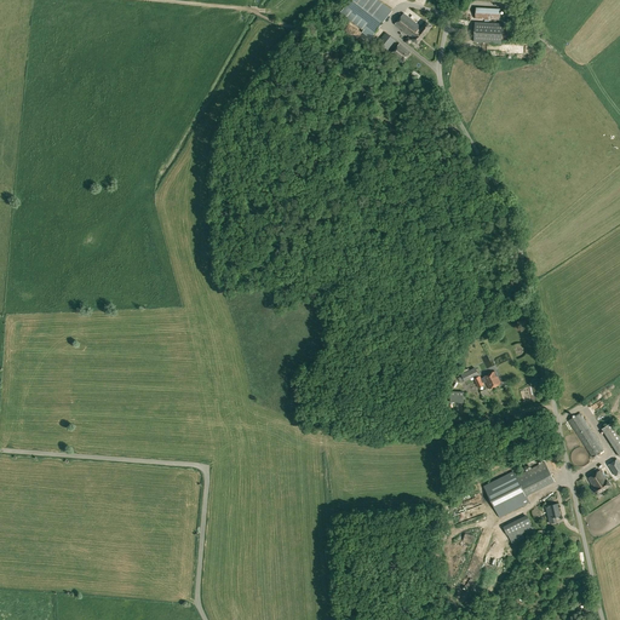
[(348,17),(363,29),(362,32),(371,39),(372,36),(391,12),(375,0),(349,0),(342,11),(348,17)]
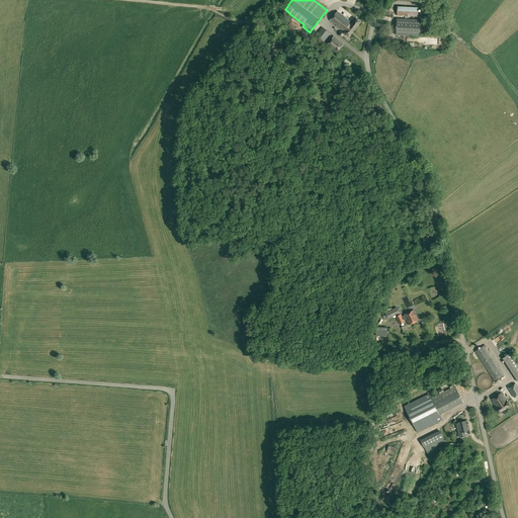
[(397,15),(418,16),(418,7),(398,6),(397,15)]
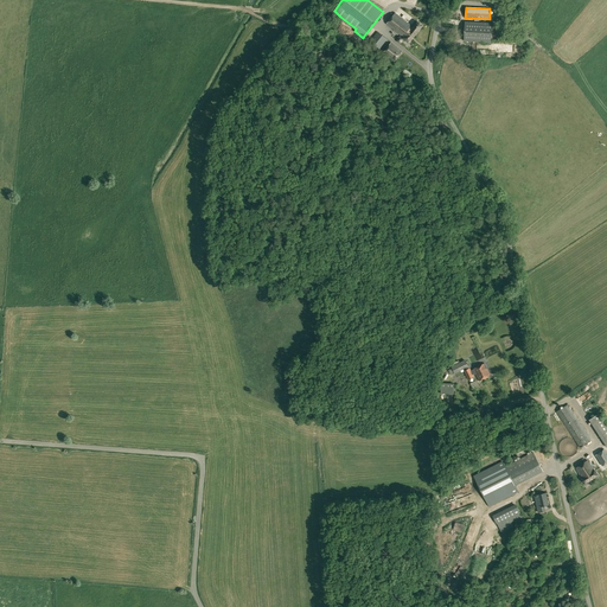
[(403,38),(409,43),(422,26),(417,21),(413,27),(395,13),(387,24),(403,38)]
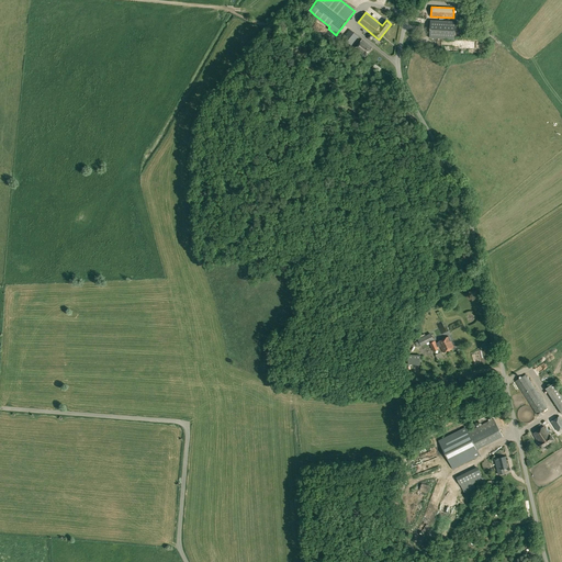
[(429,37),(454,38),(456,21),(430,20),(429,37)]
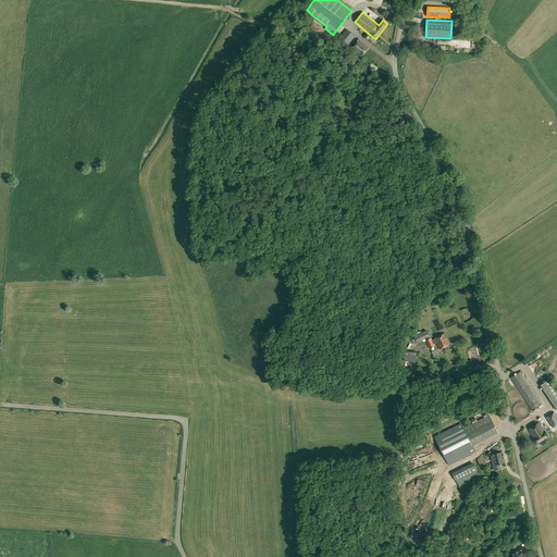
[(335,42),(344,50),(356,36),(346,29),(335,42)]
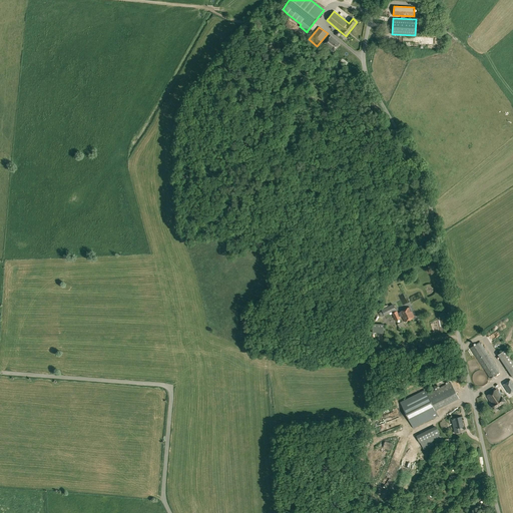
[(324,45),(333,53),(340,43),(331,36),(324,45)]
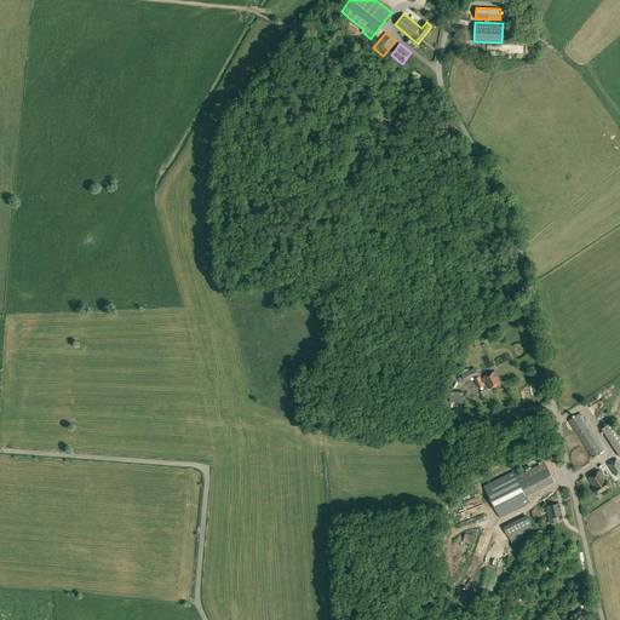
[(484,385),(482,382),(481,378),(480,375),(478,374),(476,367),(464,373),(461,374),(465,382),(466,380),(474,377),(475,378),(474,378),(478,388),(484,385)]
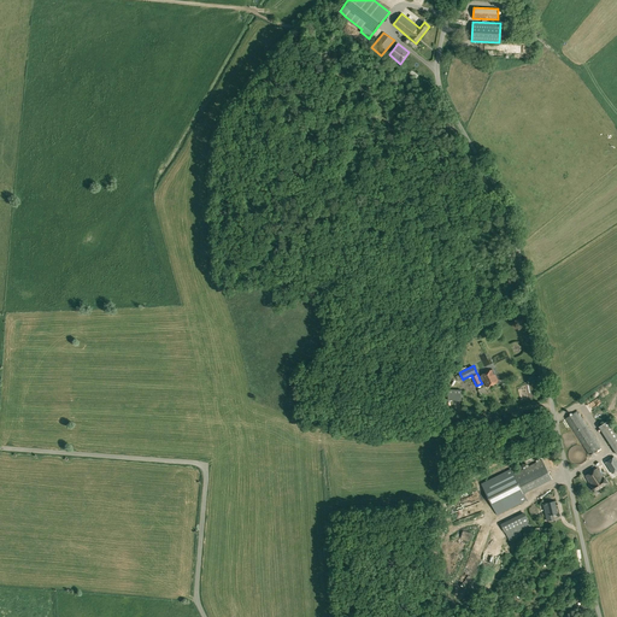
[(479,376),(480,380),(483,378),(487,387),(499,381),(493,369),(479,376)]
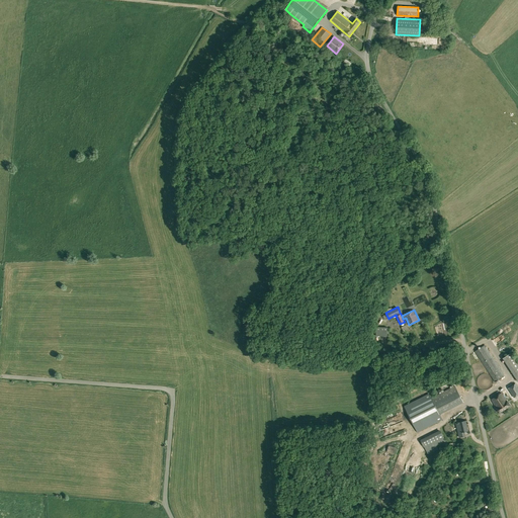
[(376,328),(376,336),(387,336),(387,328),(376,328)]
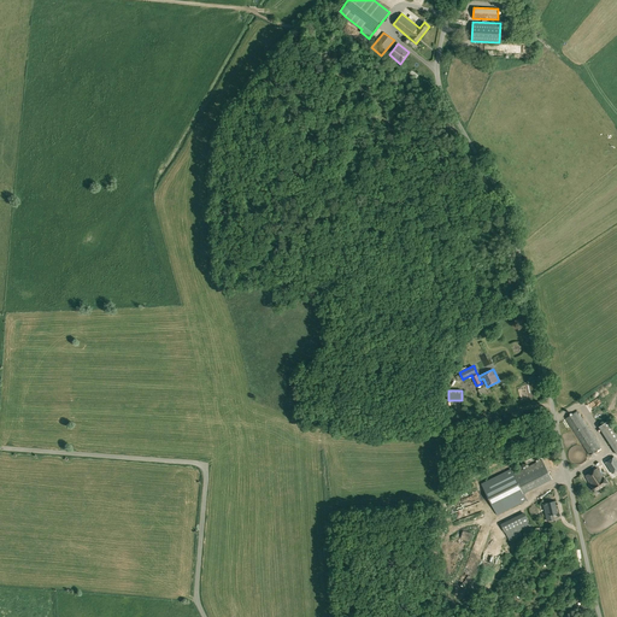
[(565,418),(589,456),(598,450),(575,413),(565,418)]
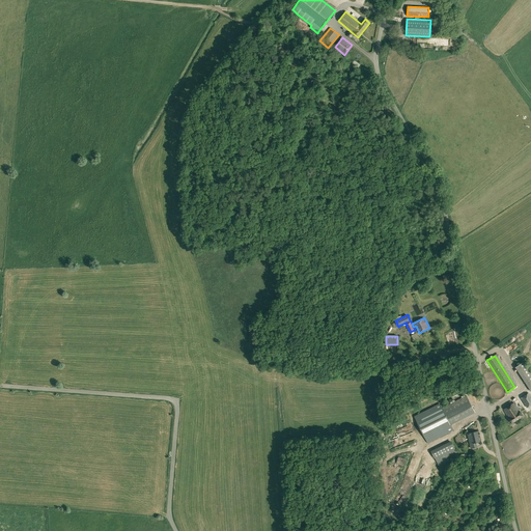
[(530,371),(524,361),(518,366),(530,387),(530,371)]
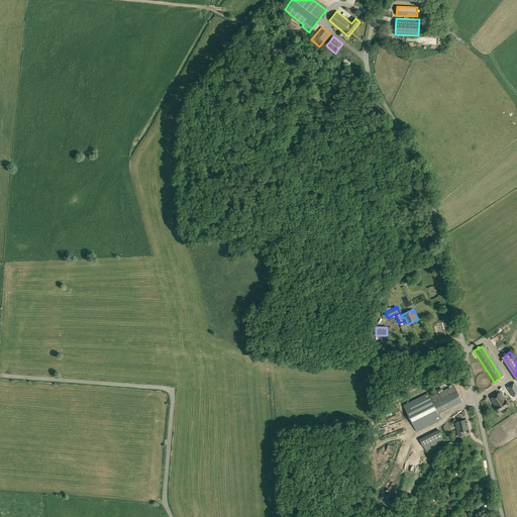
[(507,388),(513,397),(516,393),(516,386),(515,383),(507,388)]
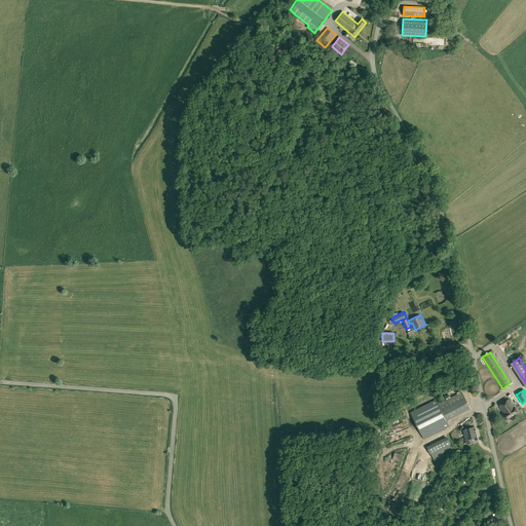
[(411,414),(423,439),(449,426),(444,416),(468,405),(462,392),(441,403),(438,398),(436,399),(437,401),(411,414)]
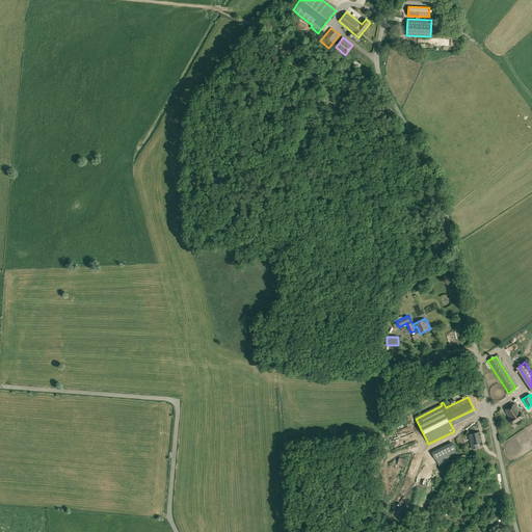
[(509,419),(512,424),(524,417),(522,413),(521,413),(515,404),(505,410),(510,418),(509,419)]
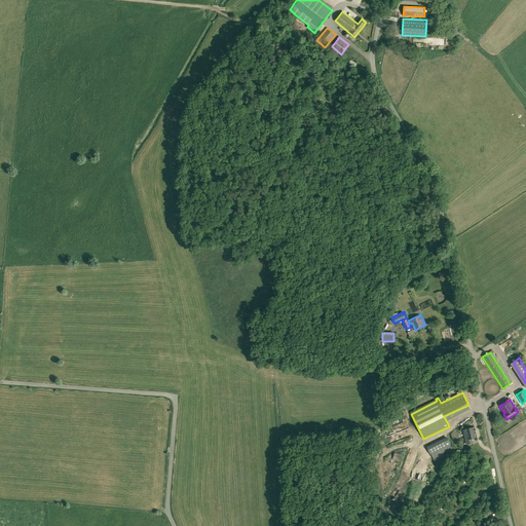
[(473,443),(472,439),(476,438),(474,427),(465,428),(466,429),(463,430),(464,435),(466,444),(473,443)]
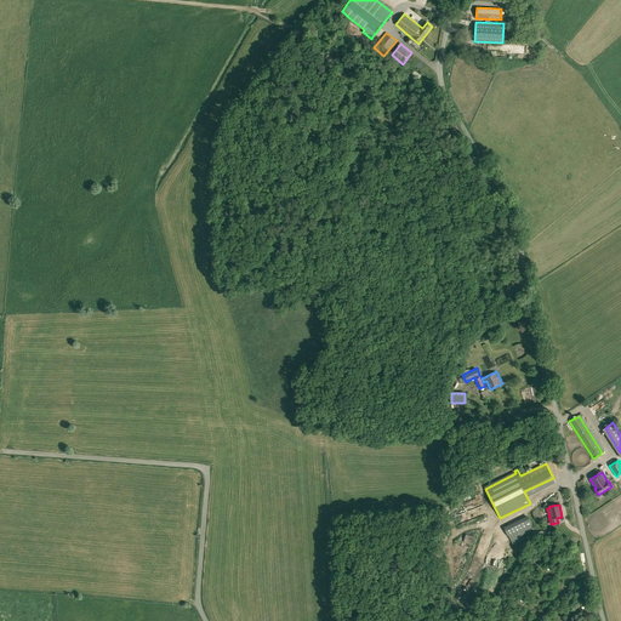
[(534,530),(527,516),(505,527),(511,541),(534,530)]
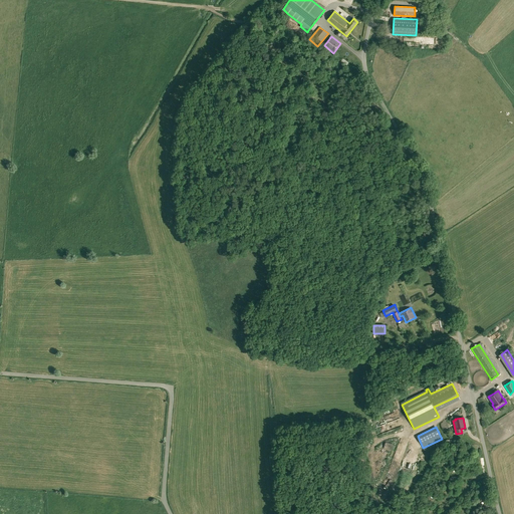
[(383,448),(392,451),(394,444),(386,442),(383,448)]
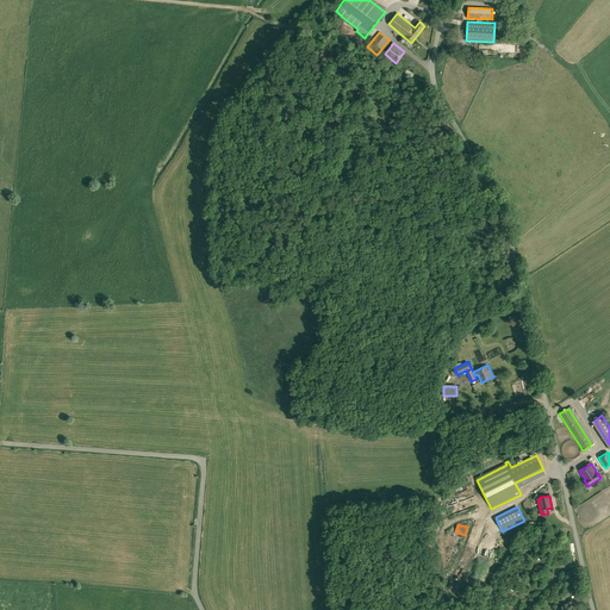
[(561,609),(567,609),(574,599),(567,595),(559,607),(562,609),(561,609)]
